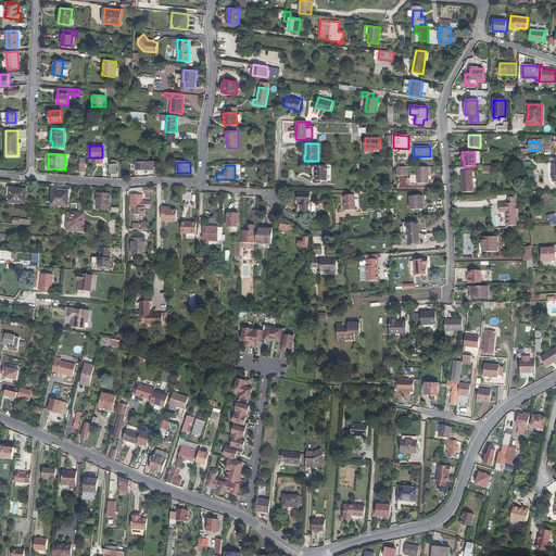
[(316,166),(316,176),(316,181),(327,181),(327,167),(316,166)]
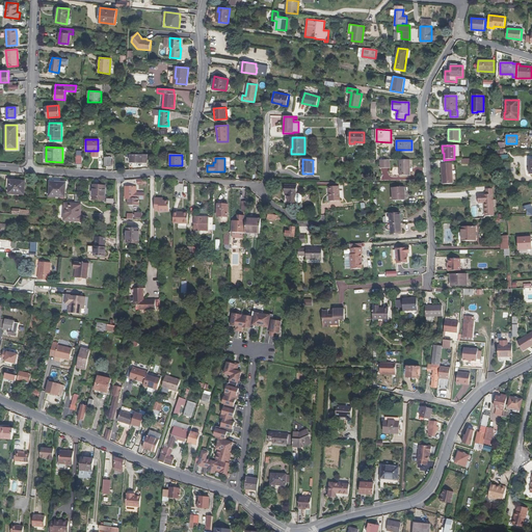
[(390,168),(390,160),(380,160),(380,168),(390,168)]
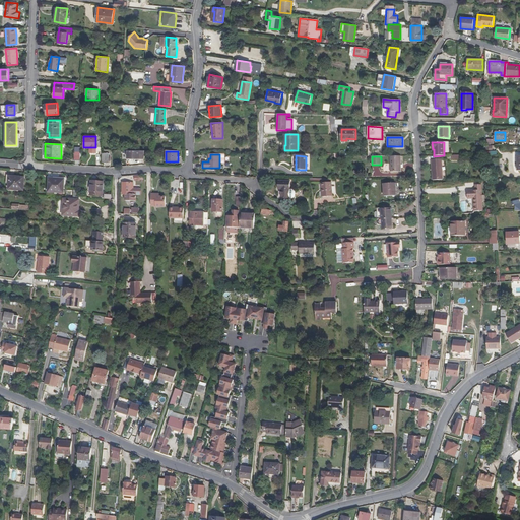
[(401,172),(401,156),(390,156),(390,172),(401,172)]
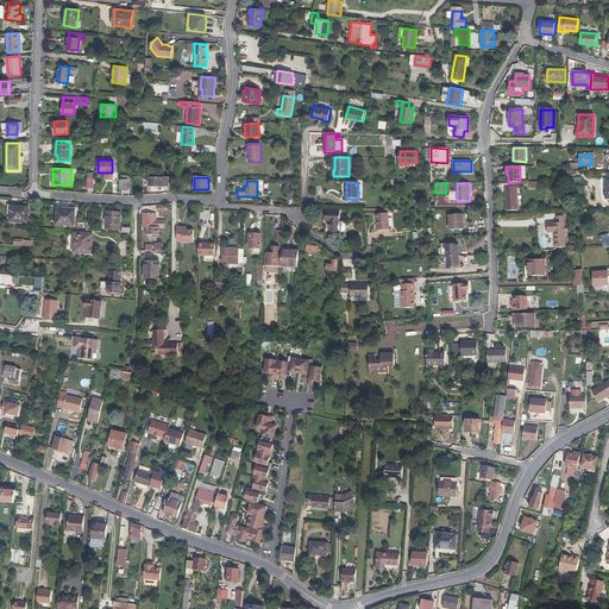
[(519,211),(518,187),(506,187),(507,211),(519,211)]
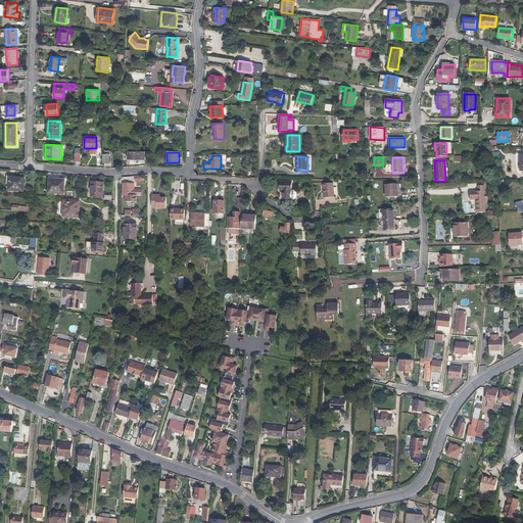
[(25,178),(9,177),(8,190),(24,191),(25,178)]
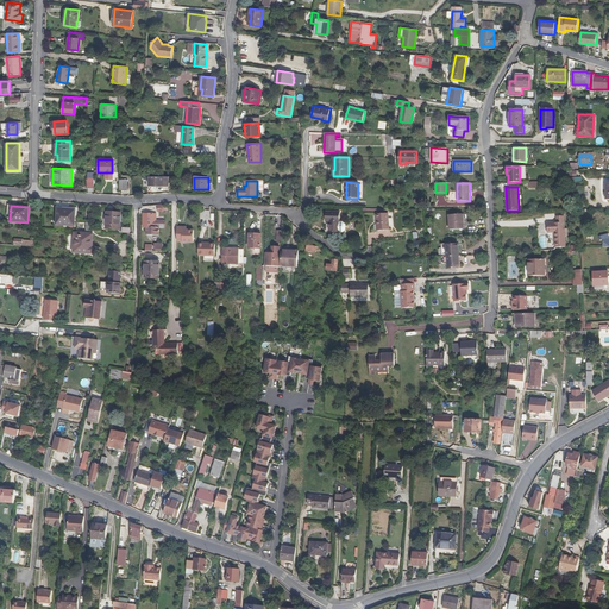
[(75,209),(57,208),(56,225),(74,226),(75,209)]
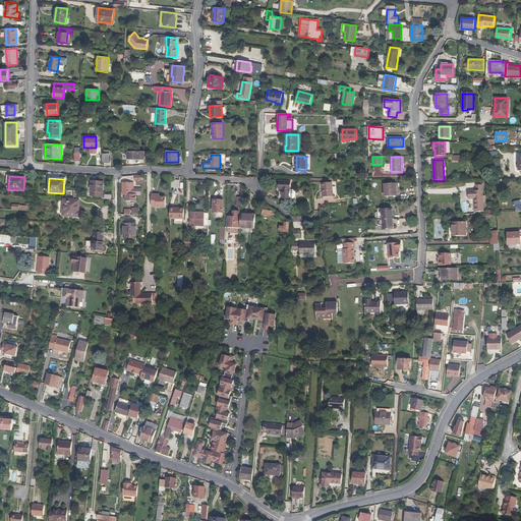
[(104,182),(92,181),(91,195),(103,196),(104,182)]
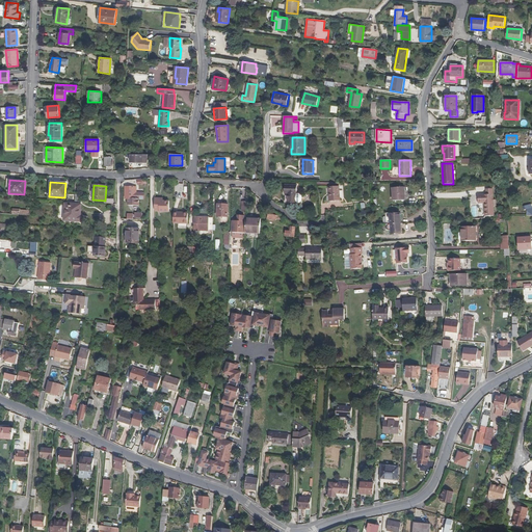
[(297,185),(286,185),(285,193),(288,194),(288,203),(296,203),(297,185)]
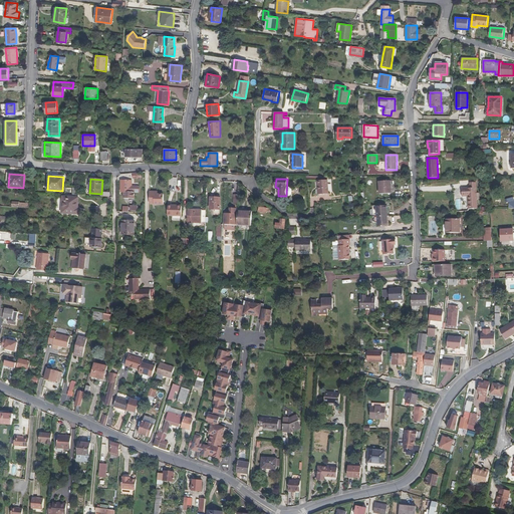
[(327,180),(317,181),(318,195),(328,194),(327,180)]
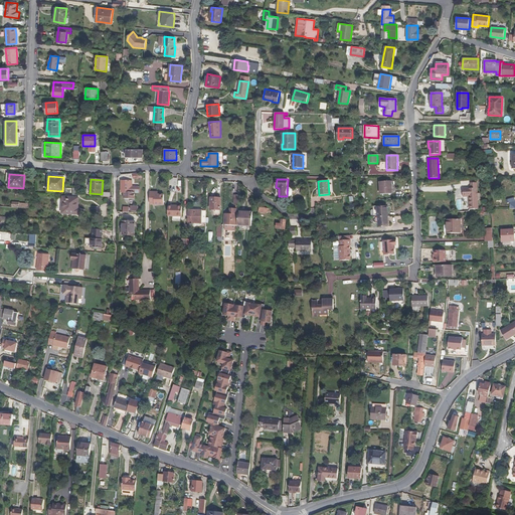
[(122,181),(121,192),(124,192),(124,198),(132,198),(135,199),(135,192),(140,192),(140,187),(132,187),(132,181),(122,181)]
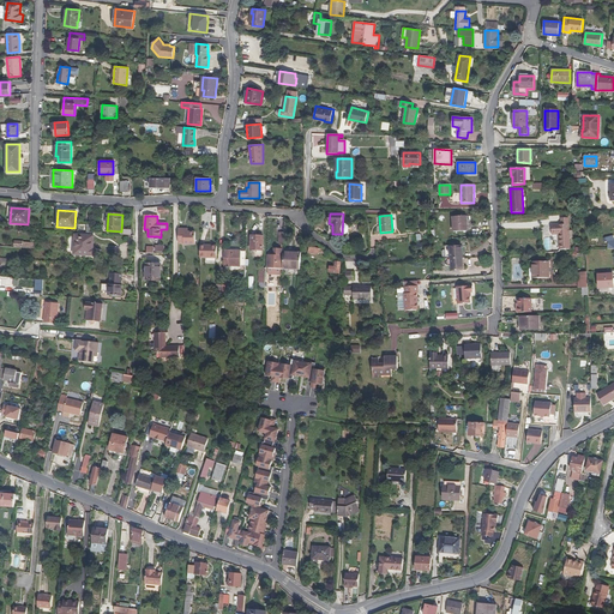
[(467,216),(452,216),(453,232),(468,232),(467,216)]
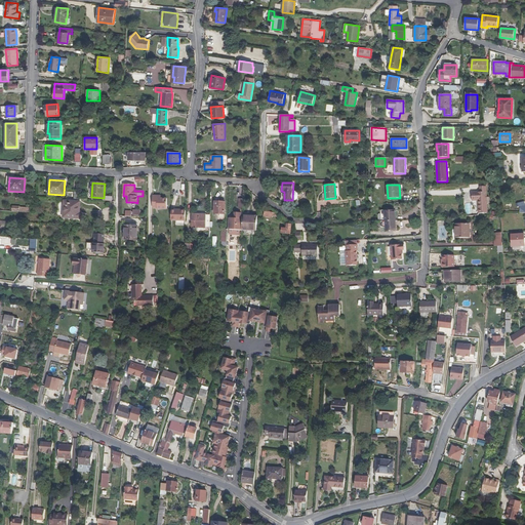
[(480,192),(472,193),(472,201),(478,201),(478,213),(488,213),(487,192),(480,192)]
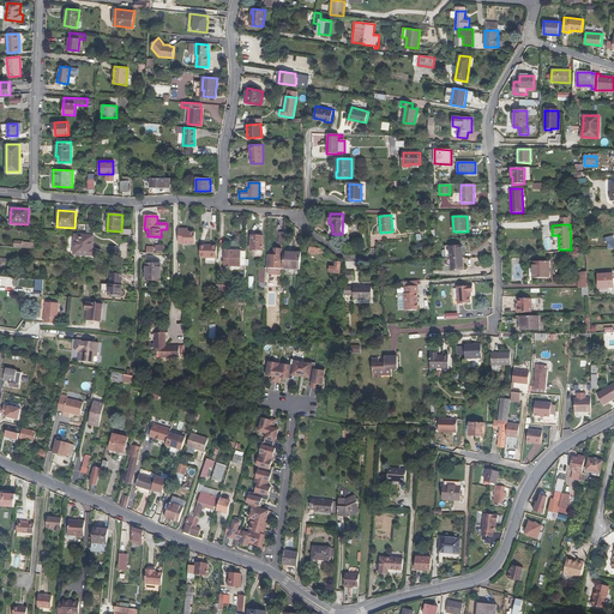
[(196,232),(188,232),(185,232),(185,229),(179,229),(179,244),(184,244),(184,245),(196,245),(196,232)]
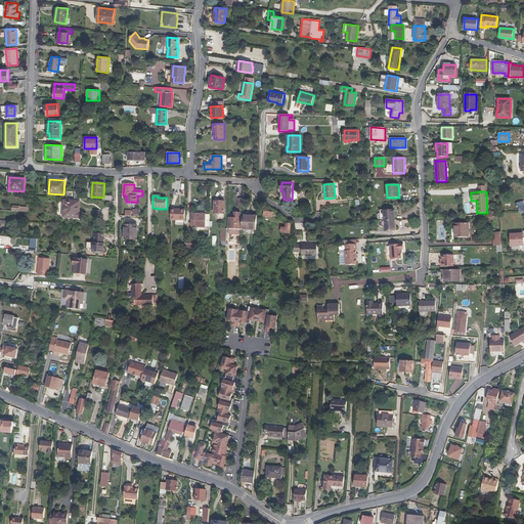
[(80,201),(63,201),(62,217),(82,218),(82,213),(80,212),(80,201)]
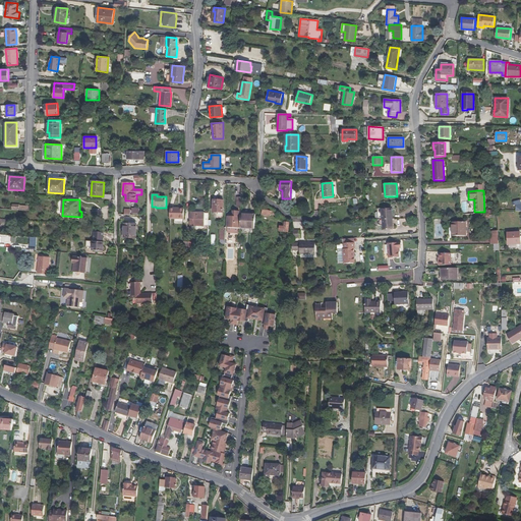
[(224,200),(213,199),(213,212),(223,213),(224,200)]
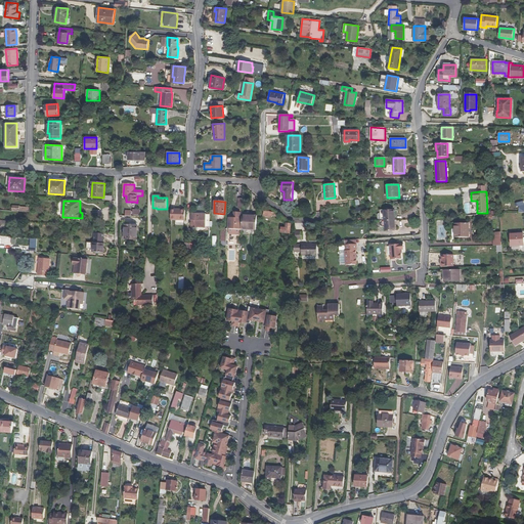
[(185,210),(171,209),(171,220),(185,220),(185,210)]
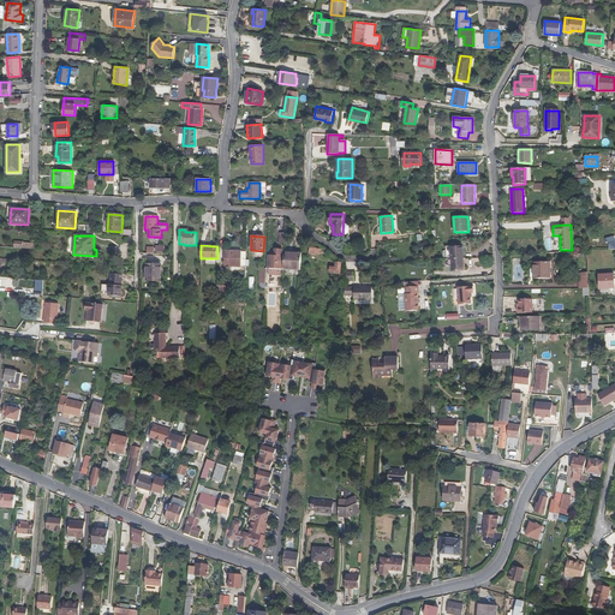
[(463,246),(452,248),(453,270),(465,269),(463,246)]
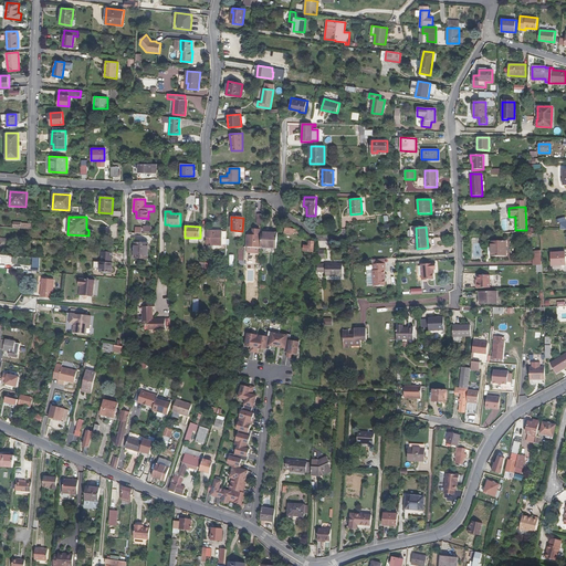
[(227,231),(207,231),(207,245),(208,245),(215,245),(227,245),(227,231)]
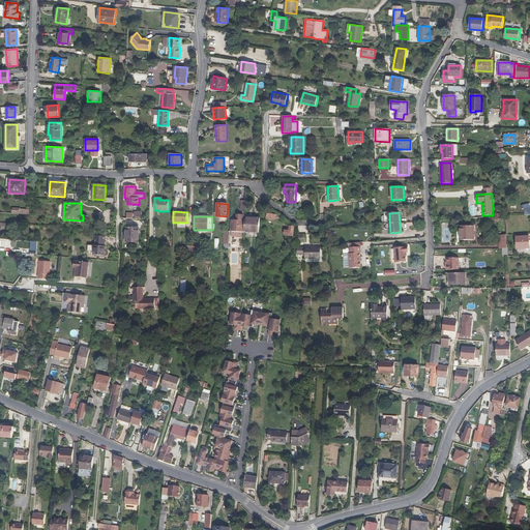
[(260,217),(245,217),(245,221),(245,232),(259,233),(260,217)]
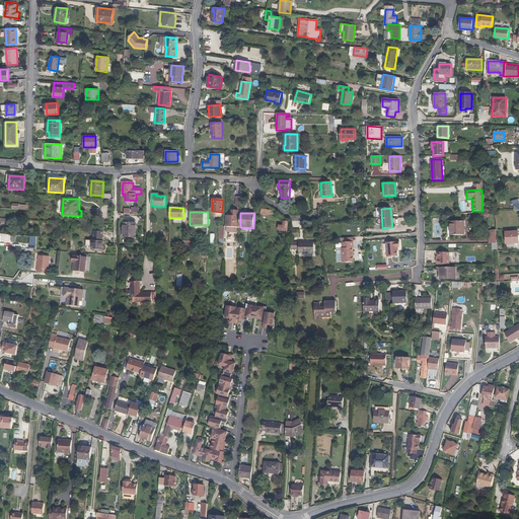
[(240,216),(227,215),(226,227),(240,227),(240,216)]
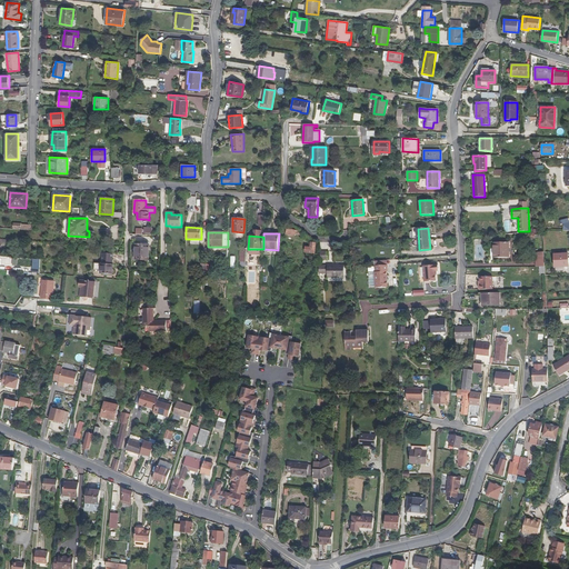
[(315,253),(316,243),(311,242),(311,248),(306,247),(306,252),(315,253)]
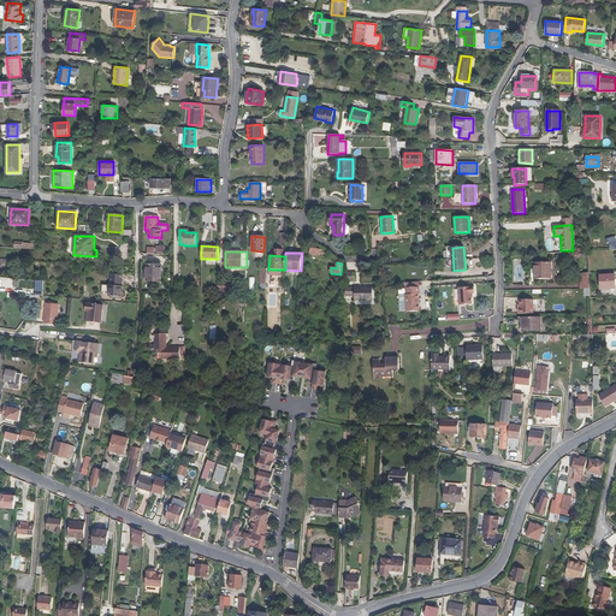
[(551,262),(534,262),(534,270),(534,279),(551,279),(551,262)]
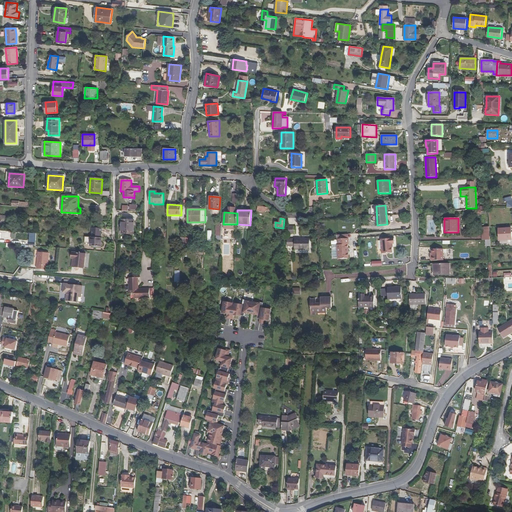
[(135,220),(122,220),(122,234),(134,234),(135,220)]
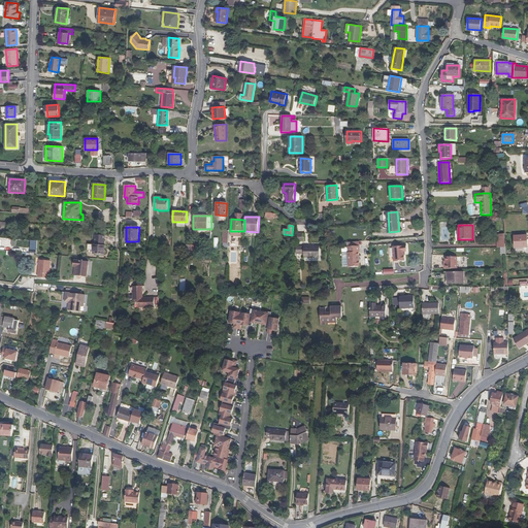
[(504,234),(496,234),(497,248),(505,248),(504,234)]
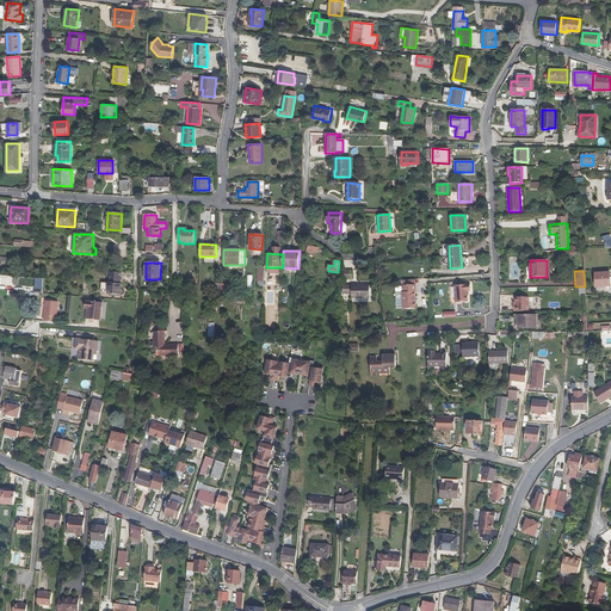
[(121,284),(122,272),(110,272),(110,283),(121,284)]
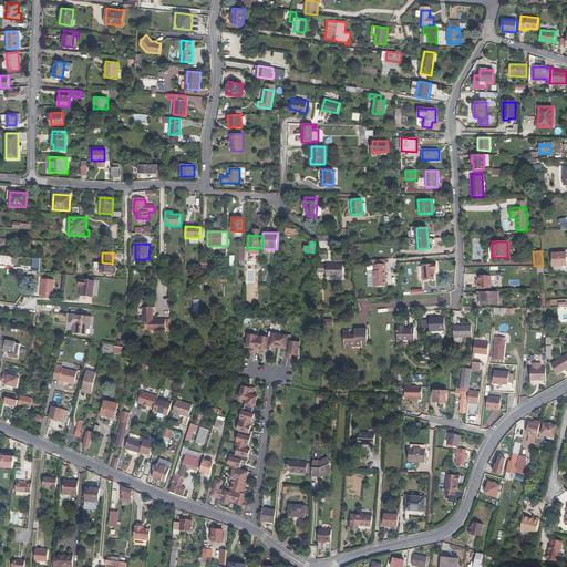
[(566,253),(553,254),(553,266),(566,266),(566,253)]
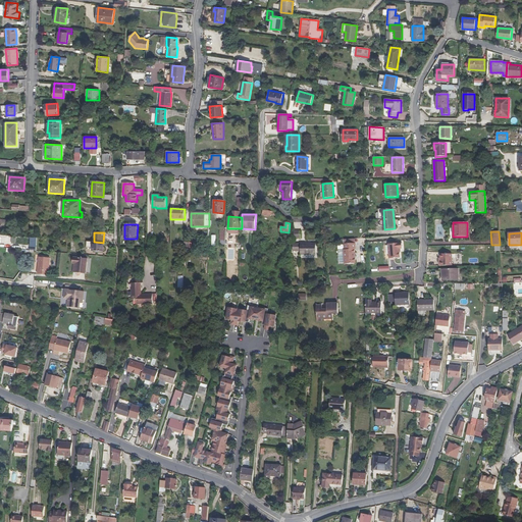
[(94,242),(93,242),(87,242),(87,247),(91,248),(91,251),(93,251),(103,252),(104,243),(103,243),(94,242)]
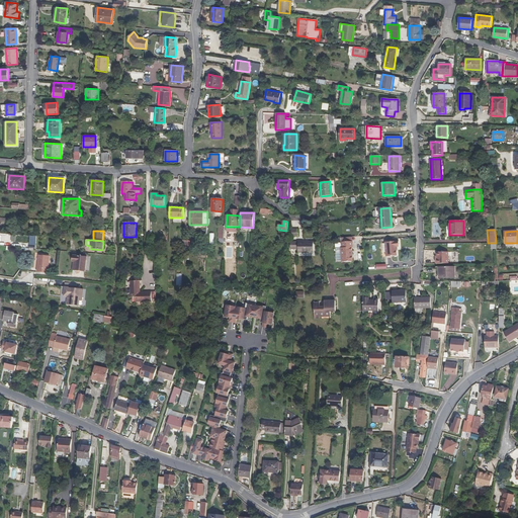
[(353,248),(353,241),(342,242),(342,248),(341,248),(342,262),(353,261),(352,248),(353,248)]
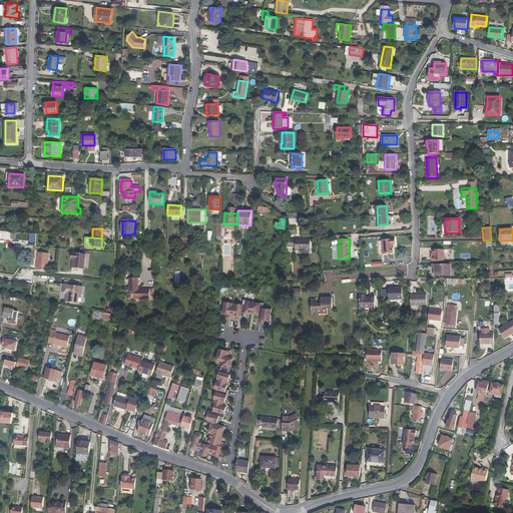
[(396,243),(395,238),(382,239),(383,254),(393,253),(393,247),(393,244),(396,243)]
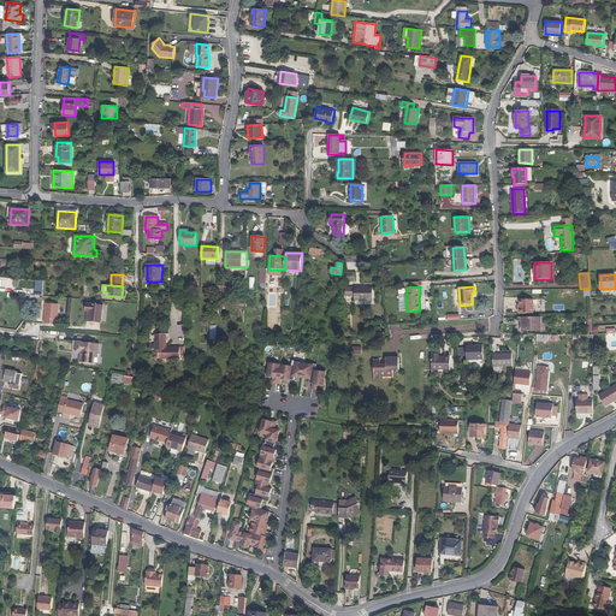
[(373,288),(354,288),(345,288),(345,297),(354,297),(354,301),(373,301),(373,288)]
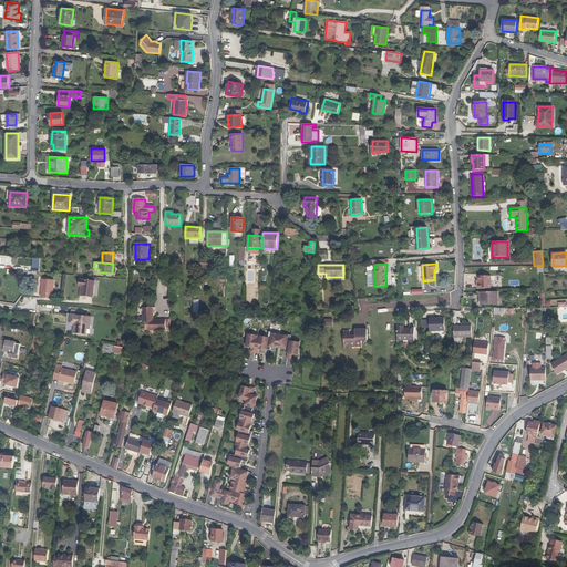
[(491,276),(478,276),(478,284),(477,284),(477,289),(492,288),(491,276)]
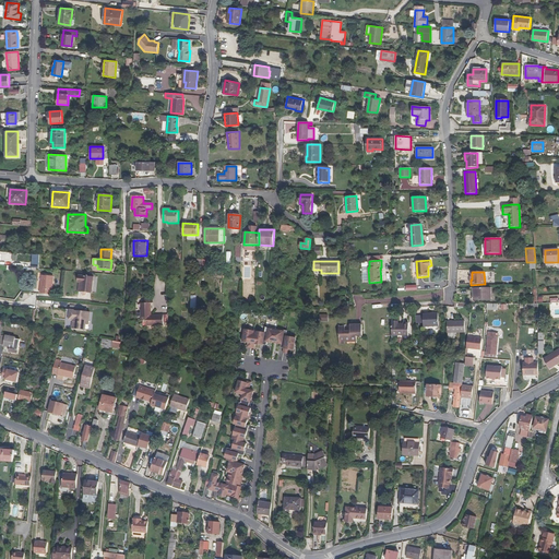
[(54,276),(42,275),(40,294),(51,295),(54,276)]
